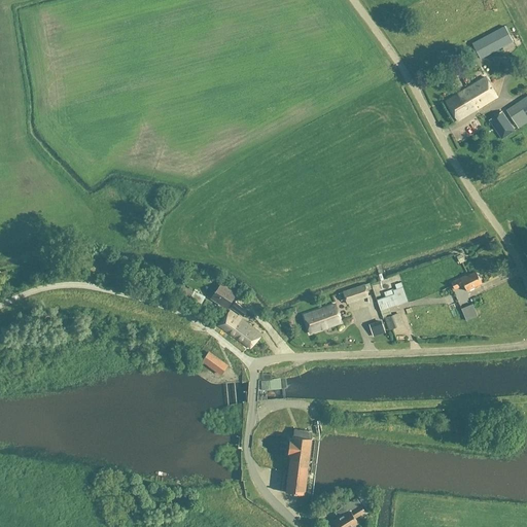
[(512,42),(504,28),(471,45),(480,60),(512,42)]
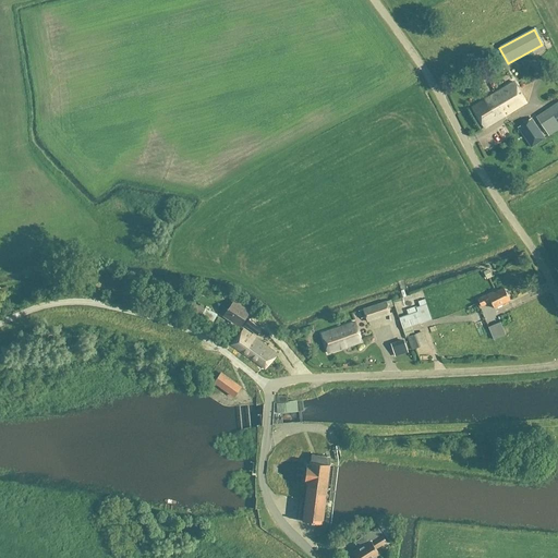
[(409,76),(401,81),(410,93),(416,88),(409,76)]
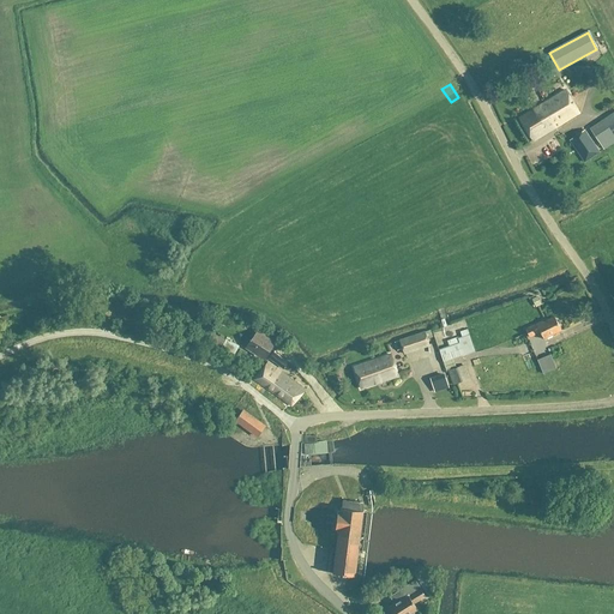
[(545,103),(558,126),(578,114),(565,91),(545,103)]
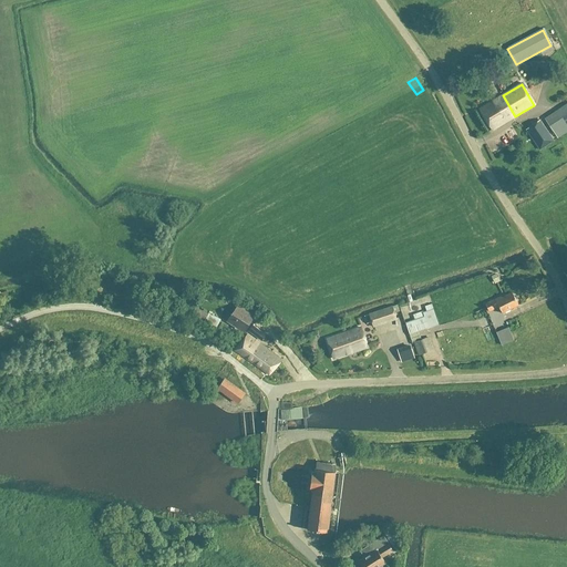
[(515,116),(503,95),(478,110),(491,131),(515,116)]
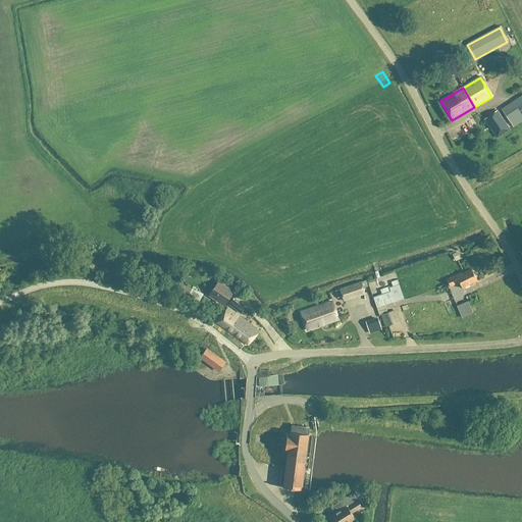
[(521,96),(500,110),(512,128),(521,121),(521,96)]
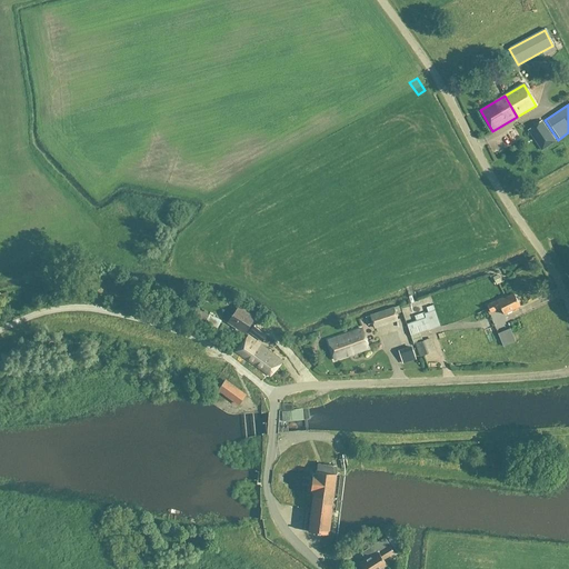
[(541,121),(527,131),(540,151),(555,142),(541,121)]
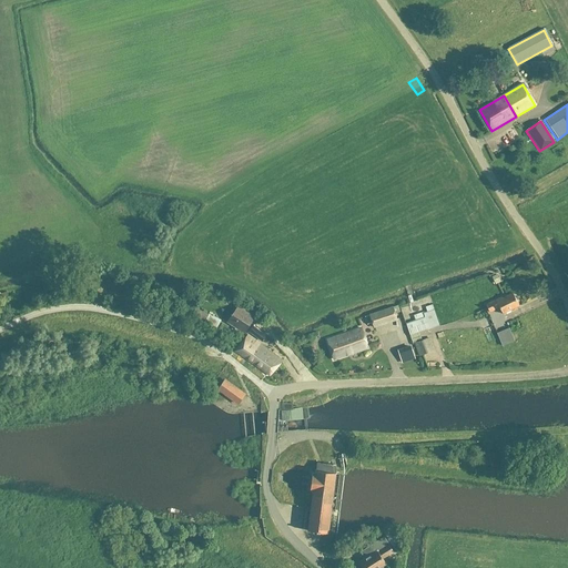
[(170,287),(170,290),(168,296),(179,300),(181,291),(170,287)]
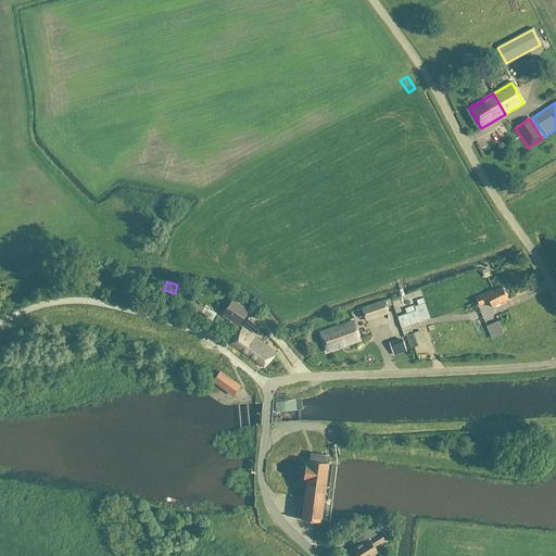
[(488,301),(492,308),(507,300),(501,287),(492,292),(491,290),(475,299),(479,306),(488,301)]
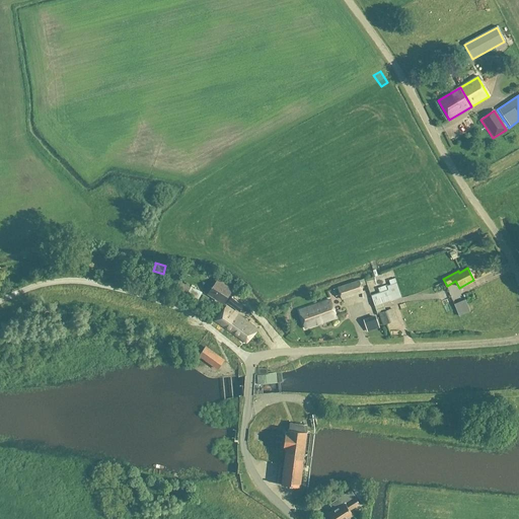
[(395,283),(394,279),(388,281),(389,286),(386,287),(385,286),(377,289),(377,288),(368,291),(370,296),(373,307),(382,304),(400,297),(395,283)]
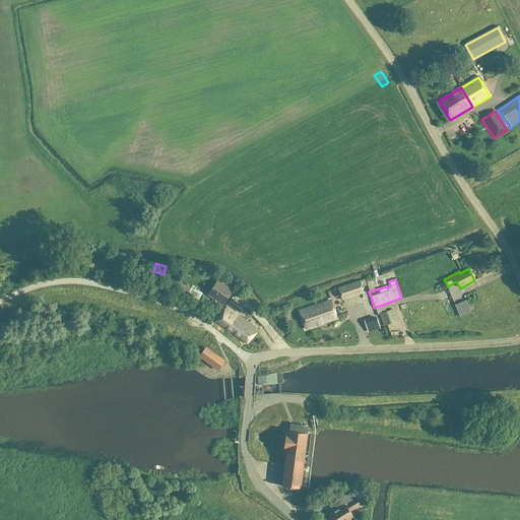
[(217,281),(207,296),(222,306),(233,291),(217,281)]
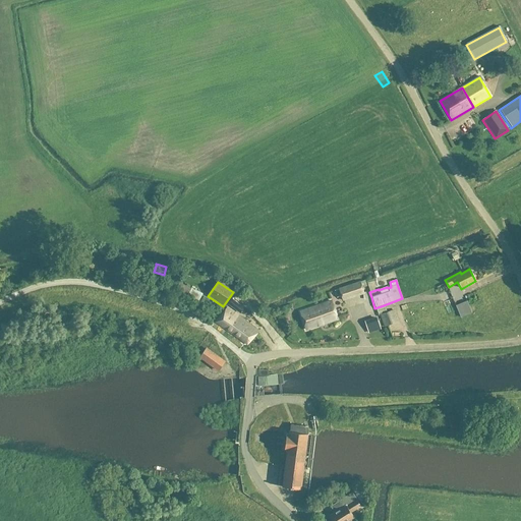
[(190,288),(178,283),(175,290),(187,295),(185,298),(196,304),(203,294),(190,288)]
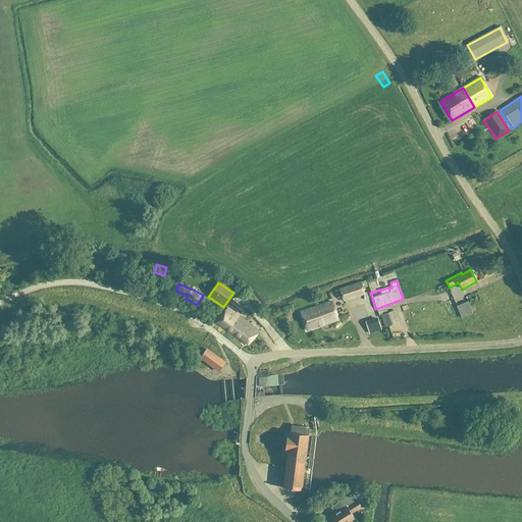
[(338,290),(343,302),(364,295),(360,283),(338,290)]
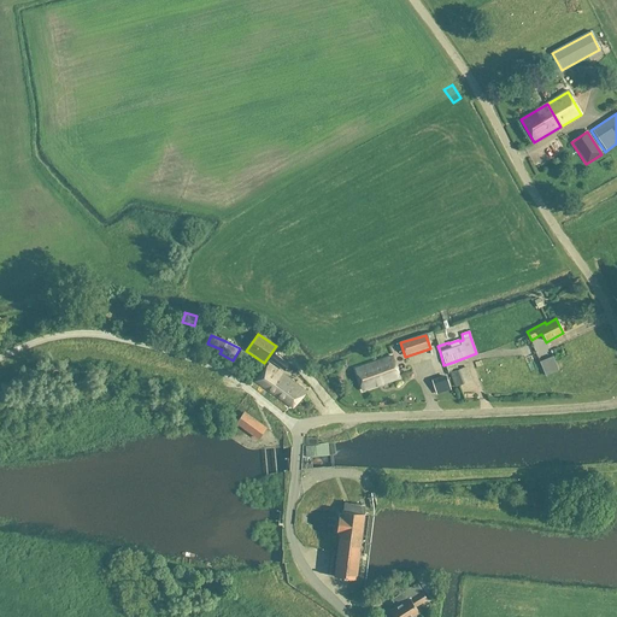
[(285,360),(280,356),(275,362),(281,365),(285,360)]
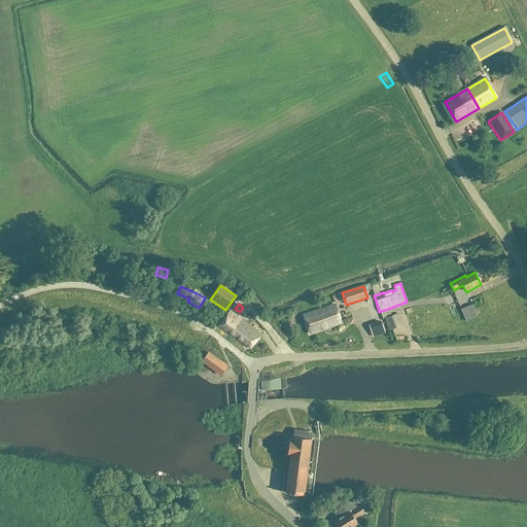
[(471,305),(460,310),(465,322),(477,317),(471,305)]
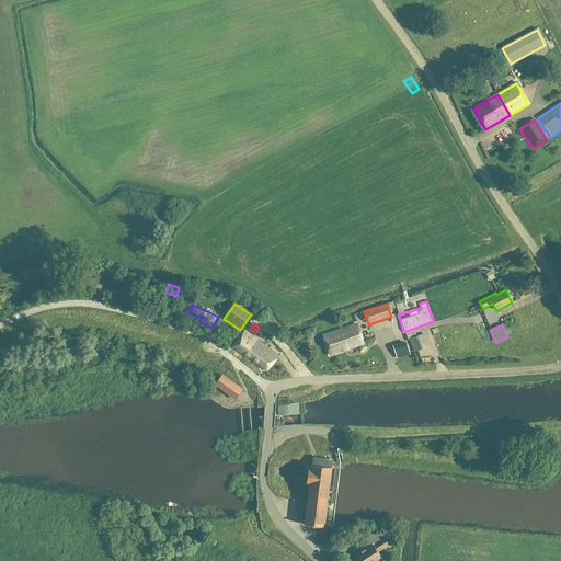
[(322,336),(329,356),(363,344),(356,325),(322,336)]
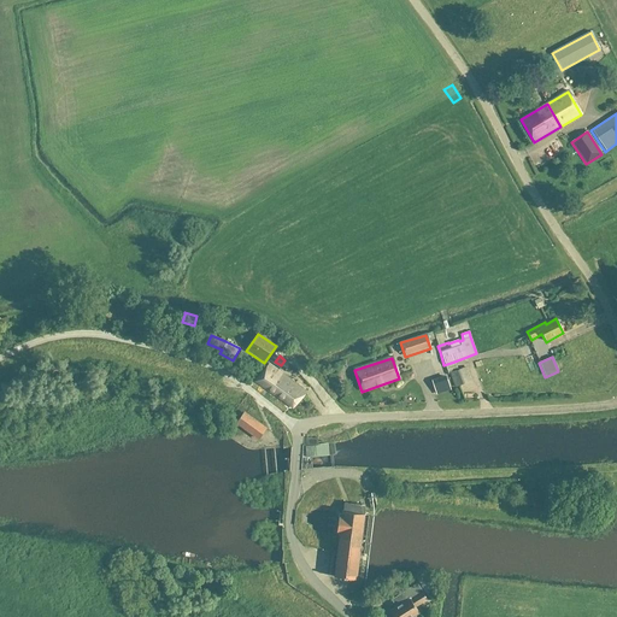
[(458,370),(454,362),(444,365),(447,375),(448,375),(454,388),(471,382),(465,368),(458,370)]
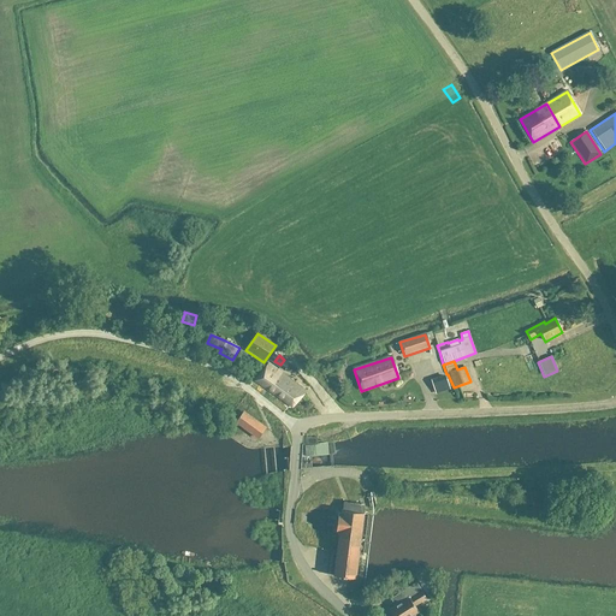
[(268,365),(254,381),(291,408),(304,391),(268,365)]
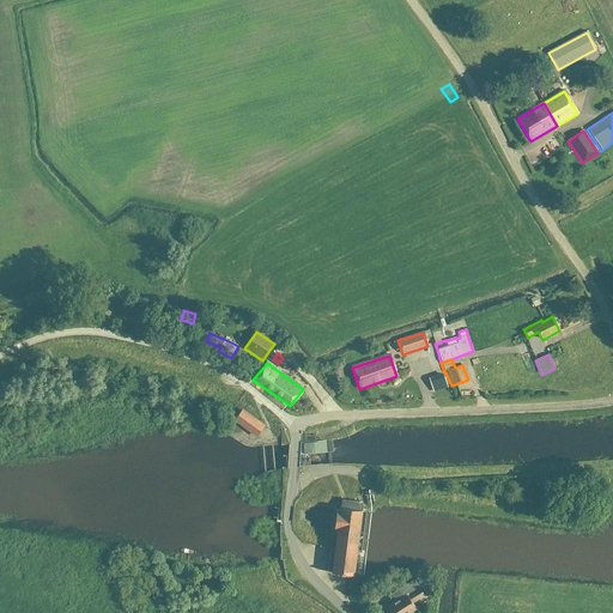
[(263,426),(242,411),(235,422),(256,437),(263,426)]
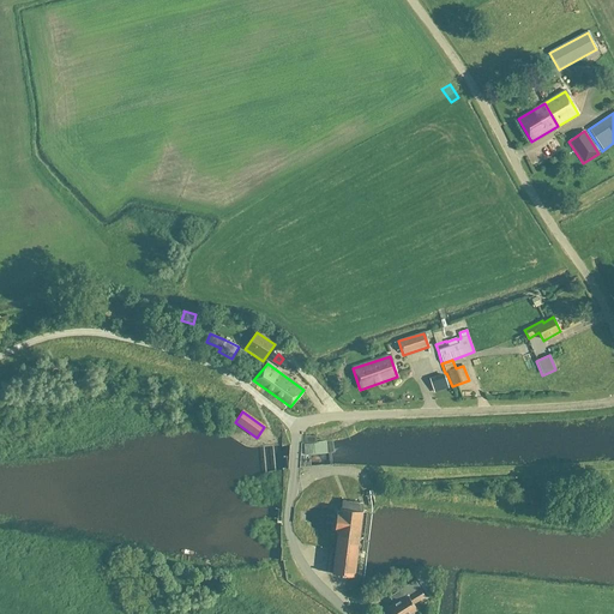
[(335,548),(332,575),(354,577),(362,511),(361,511),(362,503),(359,503),(359,504),(342,501),(341,509),(339,509),(339,512),(337,512),(336,527),(336,531),(337,531),(335,548)]
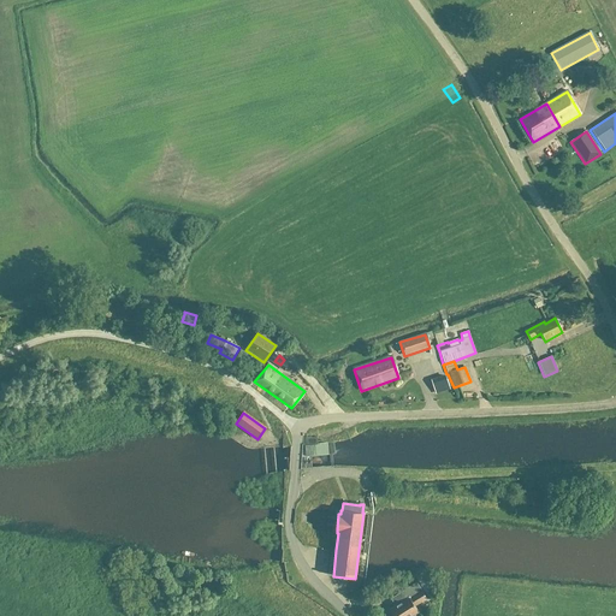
[(402,591),(407,599),(408,598),(409,599),(420,591),(415,582),(402,591)]
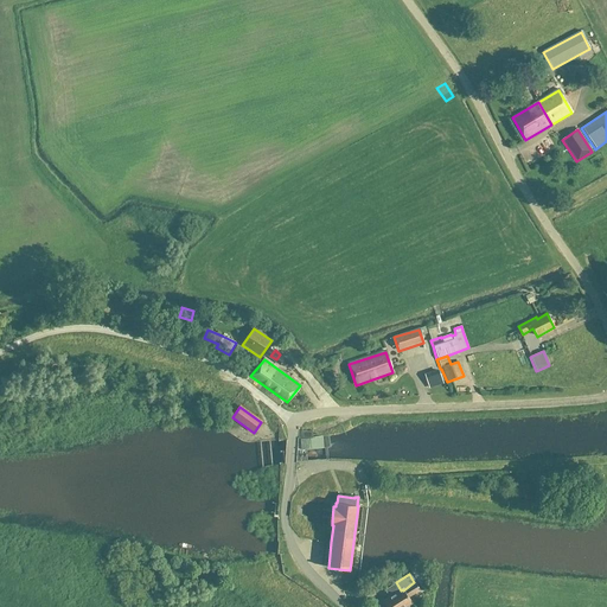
[(402,589),(401,590),(384,601),(387,606),(404,606),(411,602),(408,598),(420,590),(414,582),(403,590),(402,589)]
